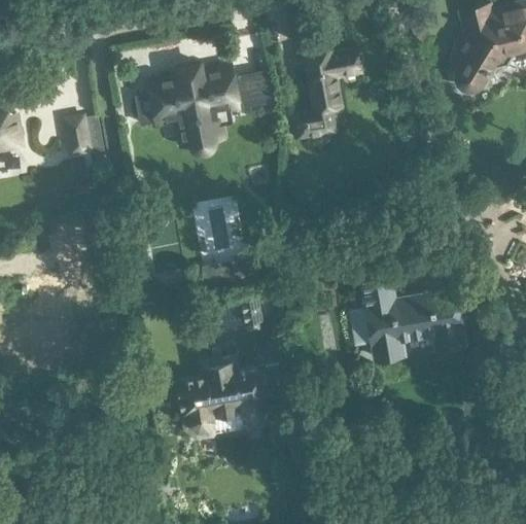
[(461,67),(456,74),(456,83),(461,90),(470,91),(478,86),(500,54),(514,50),(522,35),(525,34),(525,8),(518,11),(513,7),(503,9),(500,15),(494,11),(462,20),(466,35),(457,50),(461,67)]
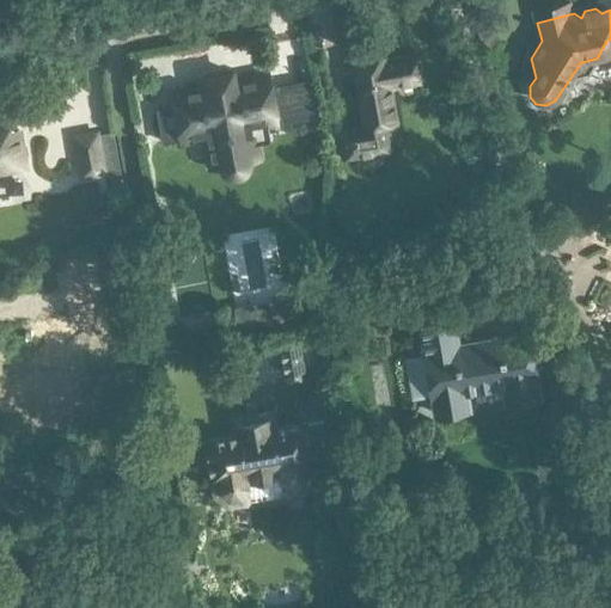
[(338,131),(338,133),(336,134),(342,163),(343,163),(344,164),(392,155),(388,128),(401,126),(393,92),(422,86),(416,53),(350,65),(362,128),(338,131)]
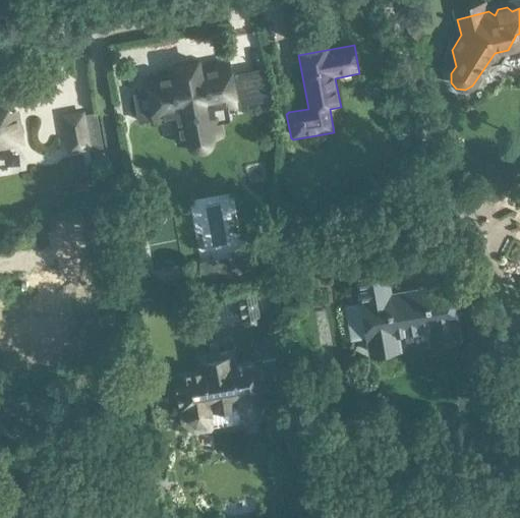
[(139,124),(153,122),(154,125),(176,121),(180,144),(190,141),(190,142),(191,145),(193,147),(194,148),(195,149),(196,149),(200,149),(204,149),(206,148),(208,147),(209,145),(211,142),(211,139),(211,137),(221,135),(219,124),(230,122),(228,112),(239,110),(230,61),(145,77),(148,93),(133,95),(139,124)]
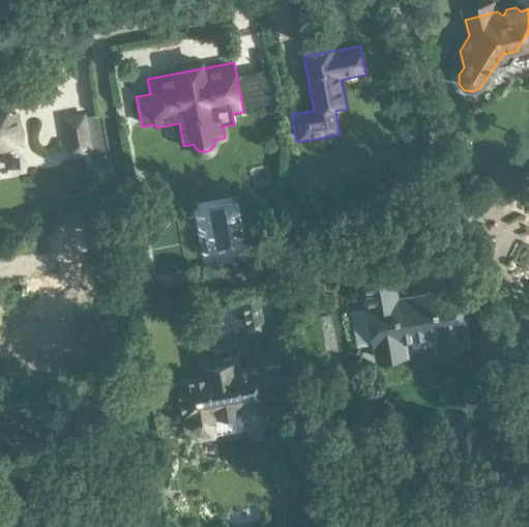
[(244,94),(250,122),(281,119),(274,89),(244,94)]
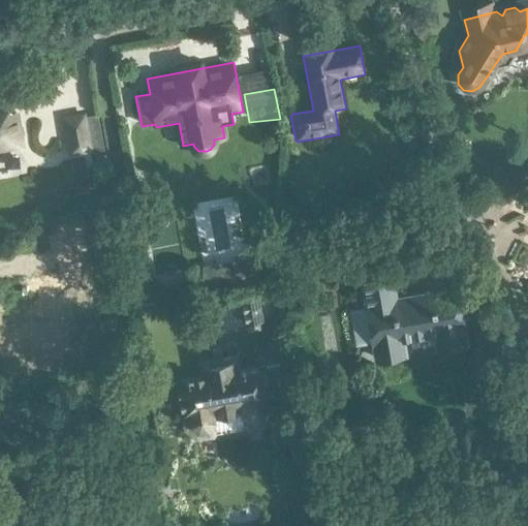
[(0,154),(26,150),(20,113),(11,115),(10,111),(0,112),(0,154)]
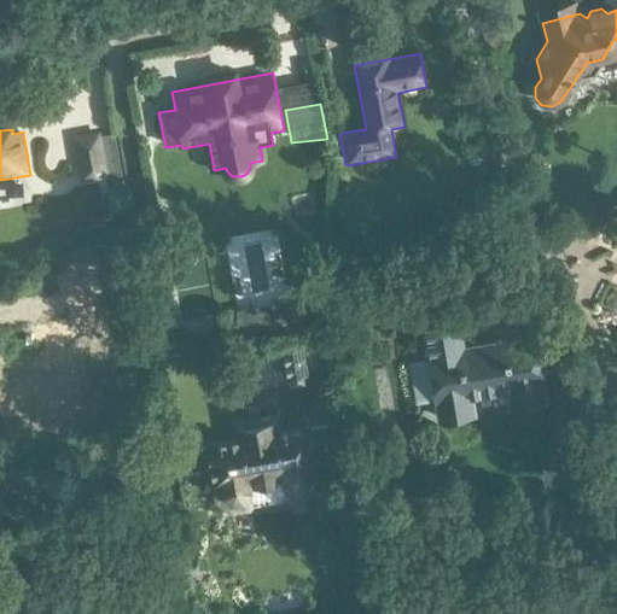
[(126,196),(115,135),(103,138),(102,133),(73,139),(81,186),(106,181),(109,199),(126,196)]
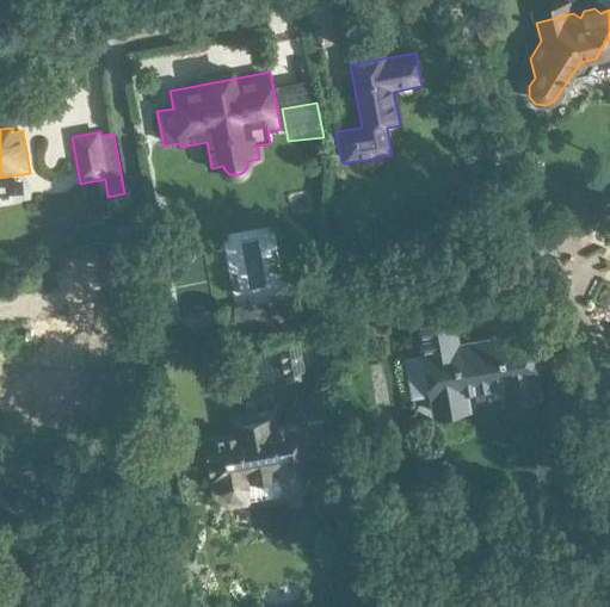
[(105,225),(103,215),(85,218),(87,229),(105,225)]
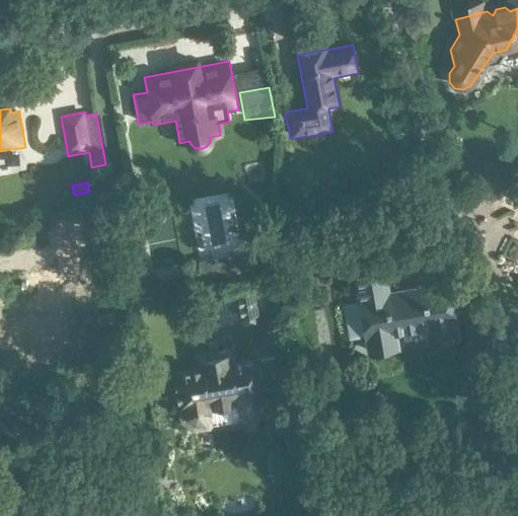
[(244,254),(199,263),(201,274),(191,276),(193,290),(259,278),(255,264),(246,266),(244,254)]
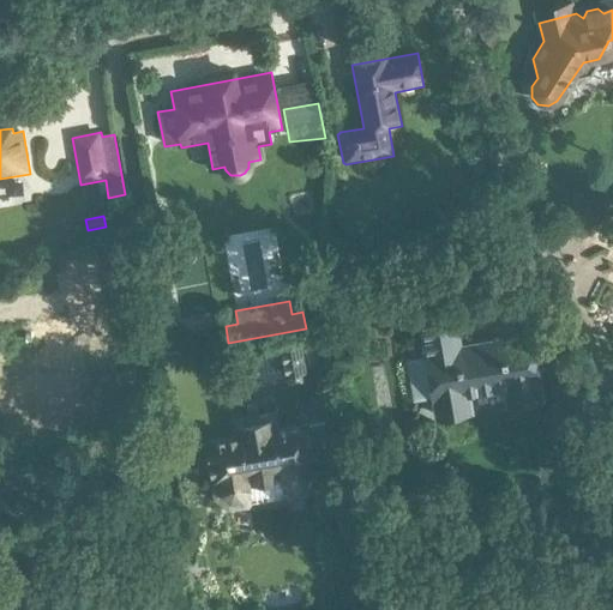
[(451,303),(418,308),(438,420),(470,414),(468,397),(506,391),(509,408),(542,402),(530,338),(458,350),(451,303)]
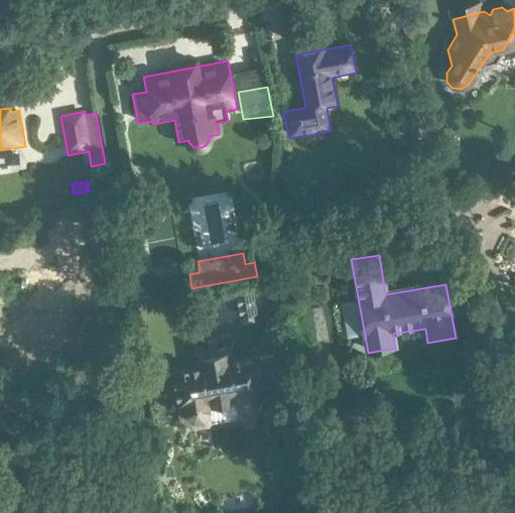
[(32,280),(0,285),(0,328),(4,328),(7,347),(40,342),(38,329),(77,323),(95,336),(112,311),(95,298),(92,279),(33,288),(32,280)]
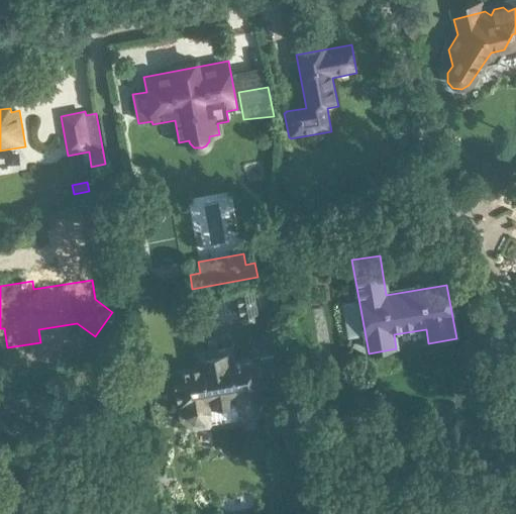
[(235,296),(239,320),(259,316),(253,293),(235,296)]
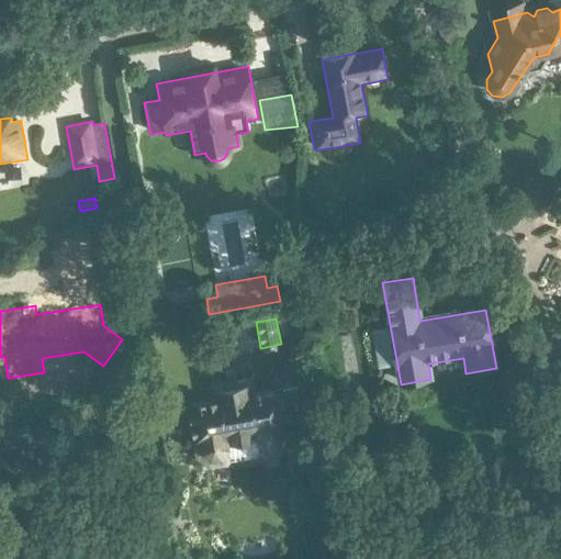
[(189,409),(195,443),(192,443),(195,458),(209,468),(227,466),(231,460),(260,455),(265,459),(282,456),(292,442),(290,425),(321,421),(314,386),(281,391),(248,398),(247,388),(220,393),(222,402),(189,409)]
